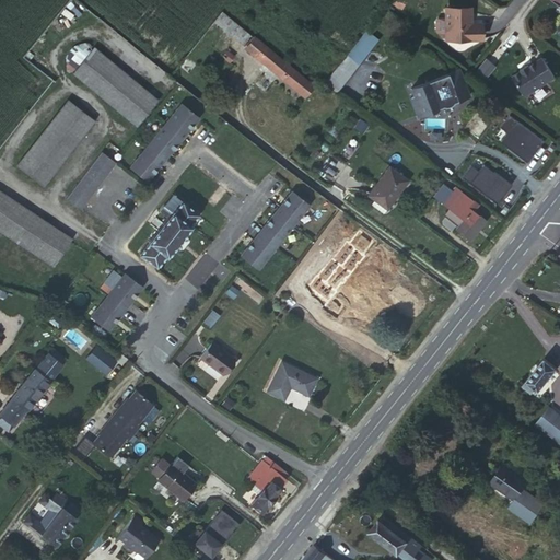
[(448,39),(481,38),(481,24),(471,24),(470,8),(447,9),(448,39)]
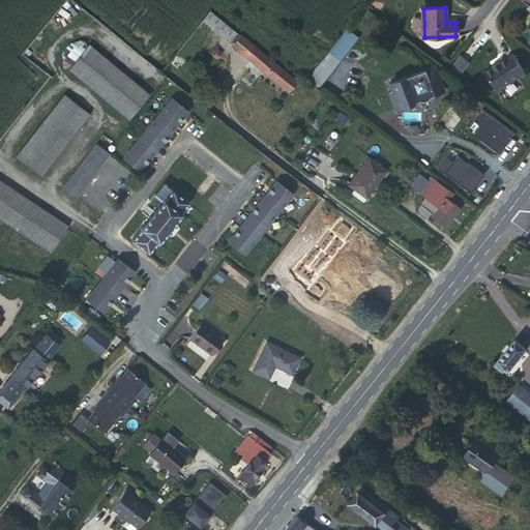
[(210,10),(203,21),(229,42),(237,33),(210,10)]
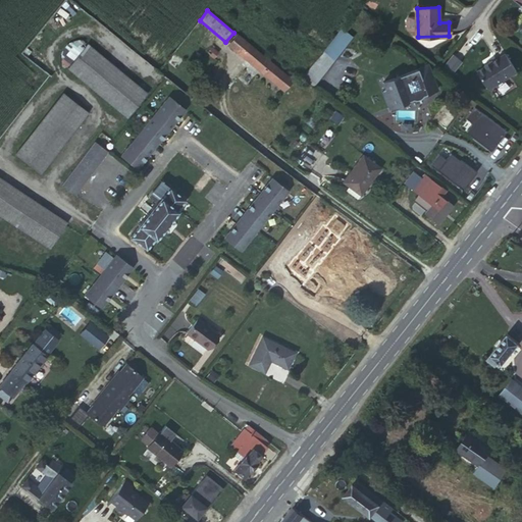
[(304,73),(302,77),(312,86),(347,37),(336,30),(305,73),(304,73)]
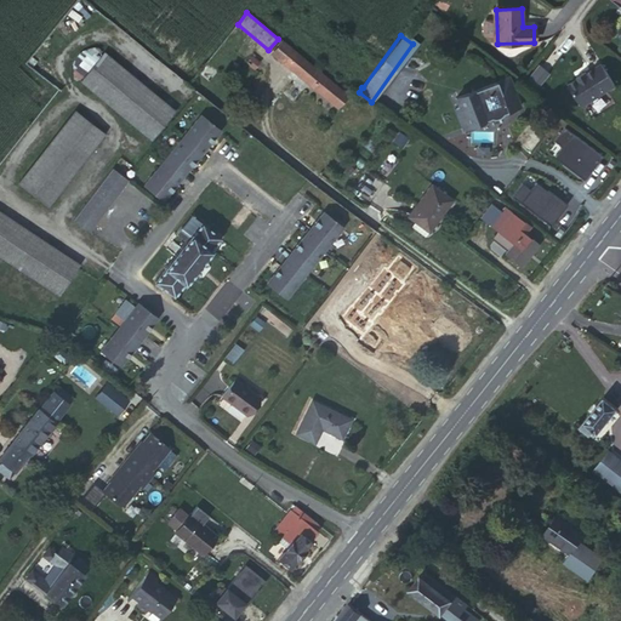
[(347,95),(281,41),(273,52),(337,106),(347,95)]
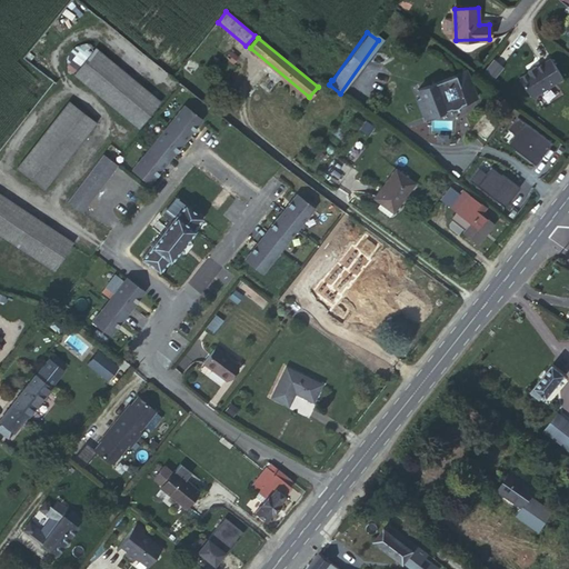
[(95,48),(73,75),(139,128),(160,102),(95,48)]
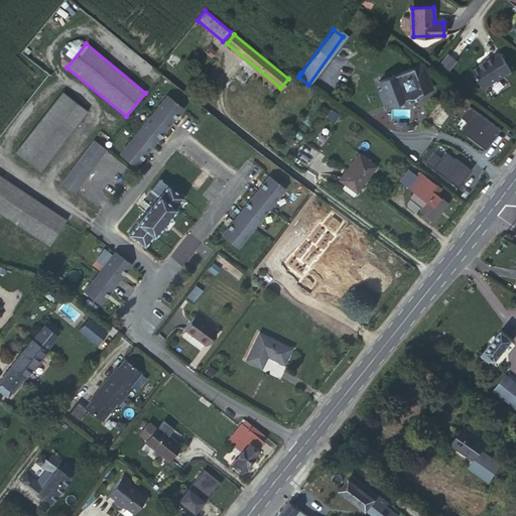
[(209,46),(205,50),(212,57),(216,52),(209,46)]
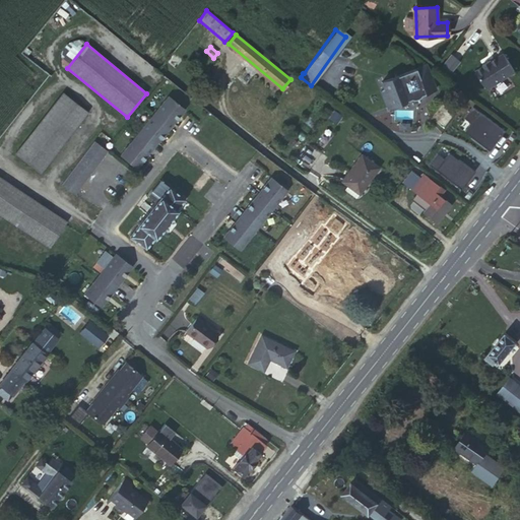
[(486,68),(478,73),(490,91),(516,73),(505,56),(493,64),(492,63),(485,67),(486,68)]
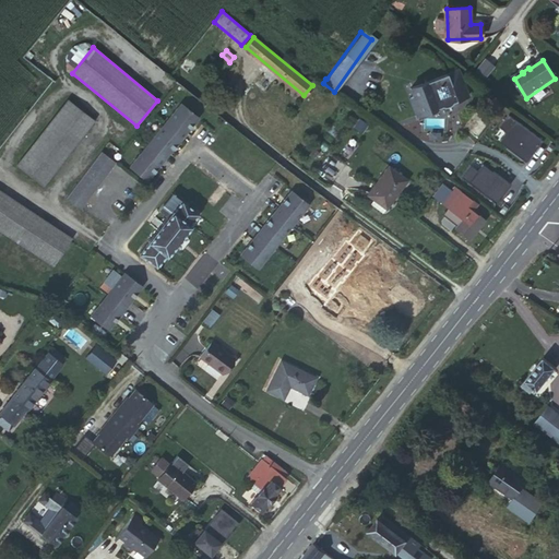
[(409,88),(420,115),(468,96),(458,69),(409,88)]
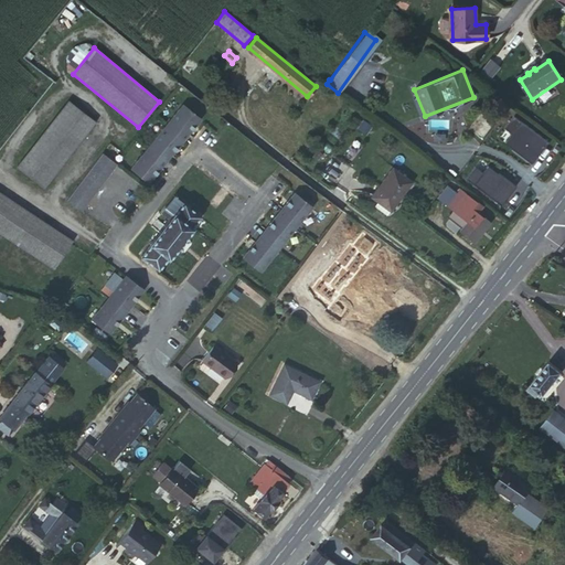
[(68,100),(17,167),(43,188),(95,121),(68,100)]
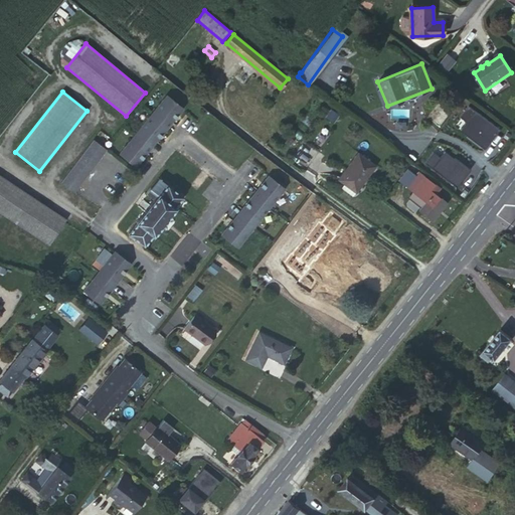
[(181,109),(166,97),(119,155),(135,167),(181,109)]
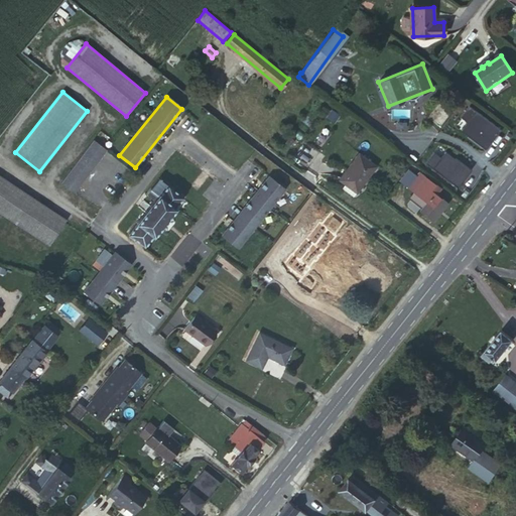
[(92,141),(58,184),(73,194),(105,151),(92,141)]
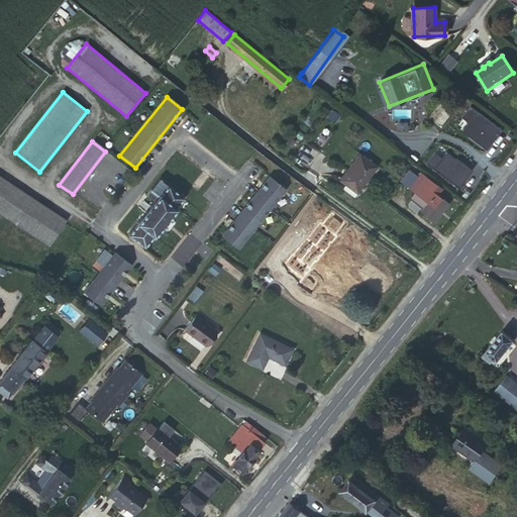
[(359,153),(339,180),(345,184),(342,188),(353,197),(378,167),(359,153)]
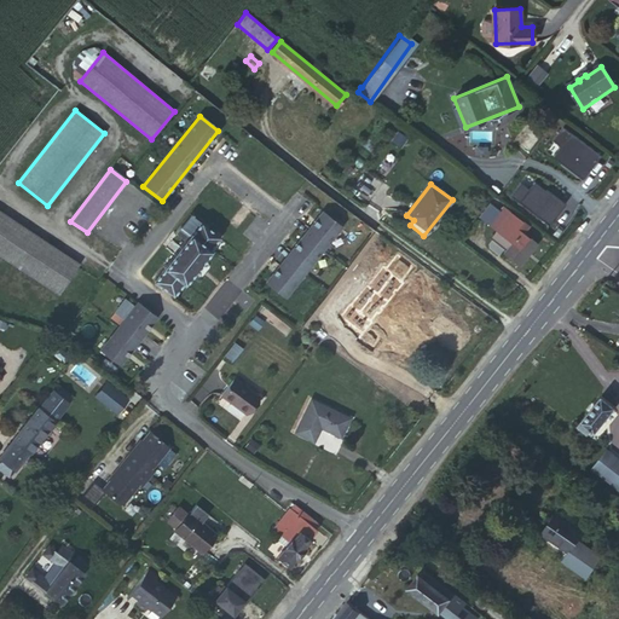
[(503,207),(489,224),(512,243),(504,252),(520,264),(536,243),(521,232),(526,226),(522,223),(522,221),(503,207)]
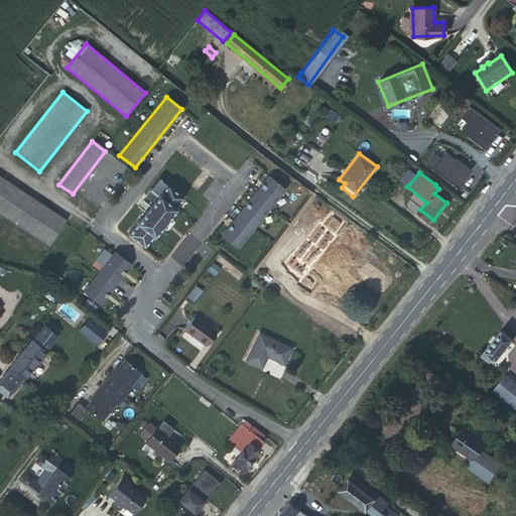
[(0,175),(0,212),(49,245),(66,220),(0,175)]
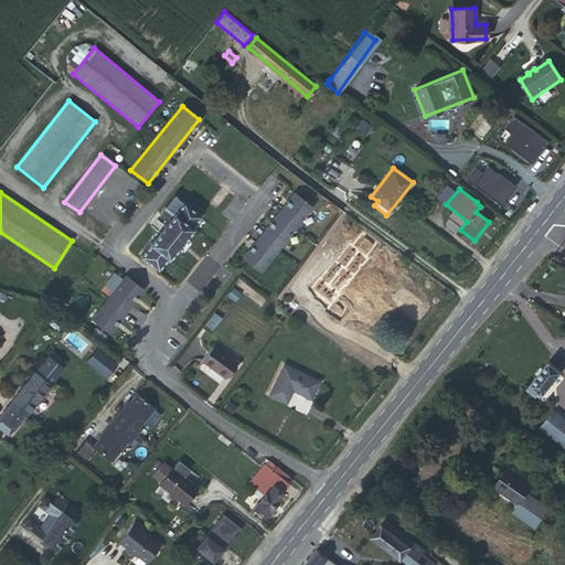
[(292,193),(243,257),(260,270),(310,206),(292,193)]
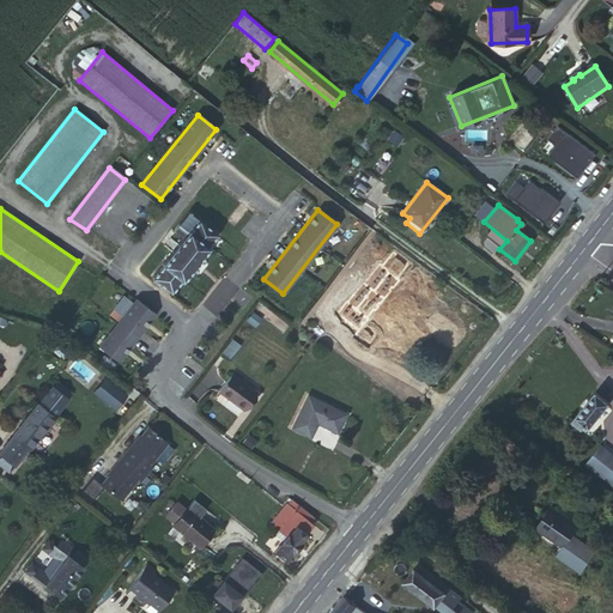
[(186,237),(152,278),(173,293),(218,236),(190,213),(176,230),(186,237)]
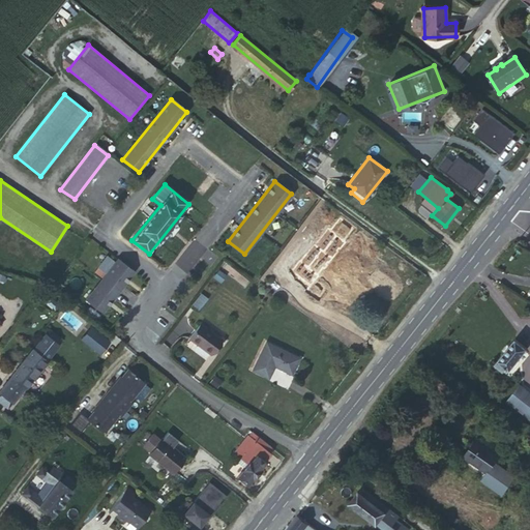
[(330,247),(307,267),(324,286),(347,266),(330,247)]
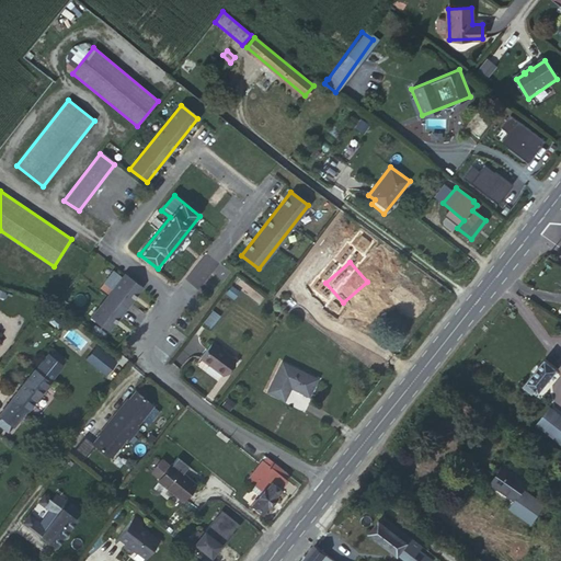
[(141,287),(125,273),(90,316),(107,329),(141,287)]
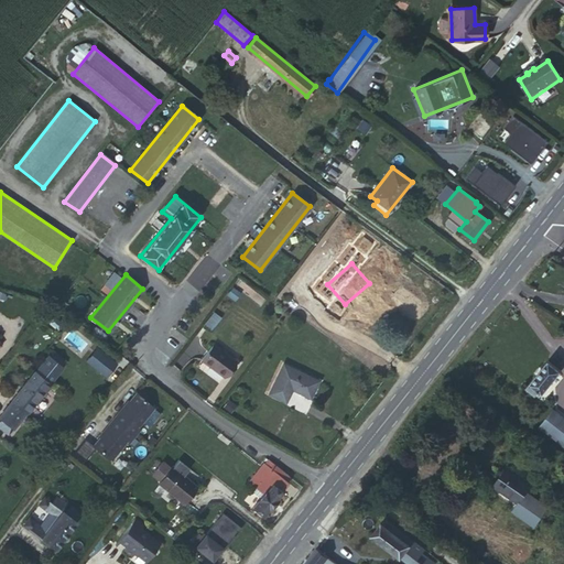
[(203,357),(225,375),(237,358),(215,342),(203,357)]
